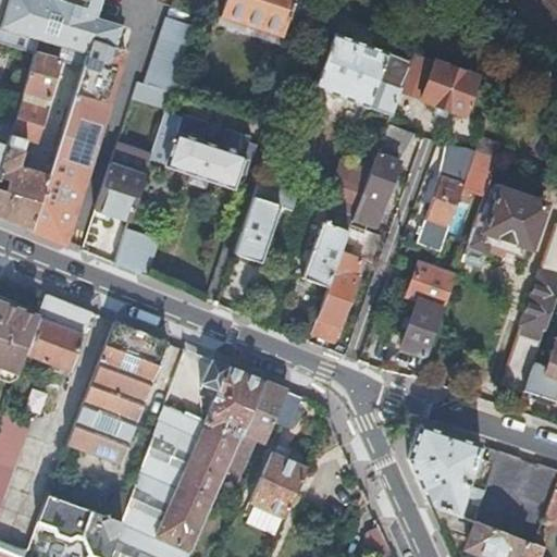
[(0,0),(0,42),(34,53),(34,52),(59,60),(82,67),(48,174),(31,231),(60,242),(63,244),(125,49),(111,45),(116,26),(93,19),(97,0),(0,0)]
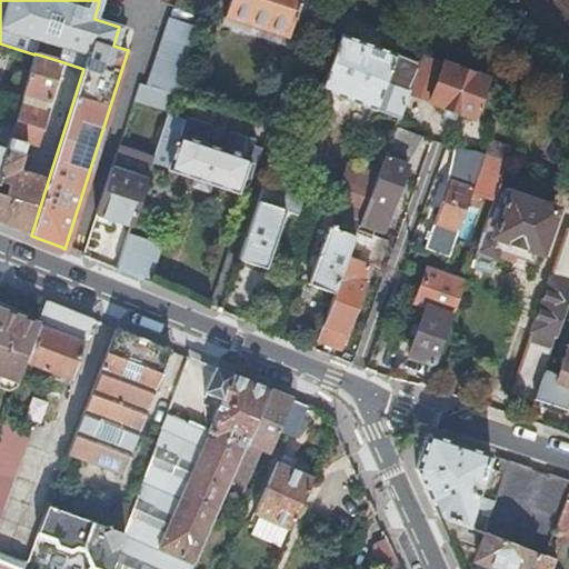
[(300,0),(230,0),(225,16),(288,37),(300,0)]
